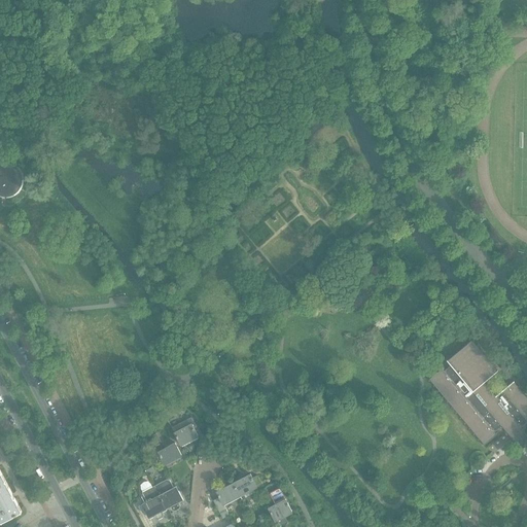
[(6,156),(6,154),(6,152),(5,149),(4,148),(3,146),(3,145),(2,144),(1,144),(0,143),(0,195),(1,196),(3,197),(5,197),(6,197),(8,197),(11,196),(12,195),(14,194),(16,192),(19,190),(20,188),(21,186),(22,183),(22,181),(22,178),(22,176),(21,175),(20,173),(19,171),(15,168),(14,168),(13,167),(10,166),(9,165),(8,164),(7,163),(7,162),(6,159),(6,156)]
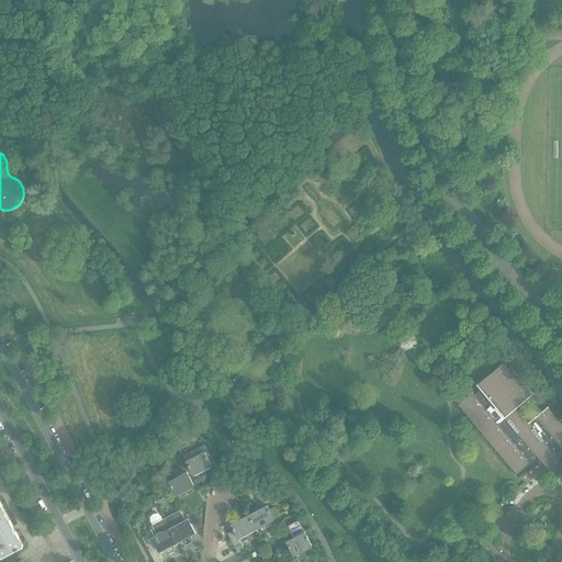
[(528,423),(516,407),(531,395),(530,394),(530,395),(503,362),(478,384),(476,383),(476,384),(480,390),(473,395),(471,393),(457,404),(516,474),(529,463),(528,461),(535,454),(546,468),(558,458),(555,456),(561,449),(561,424),(548,407),(548,406),(542,411),(528,423)]
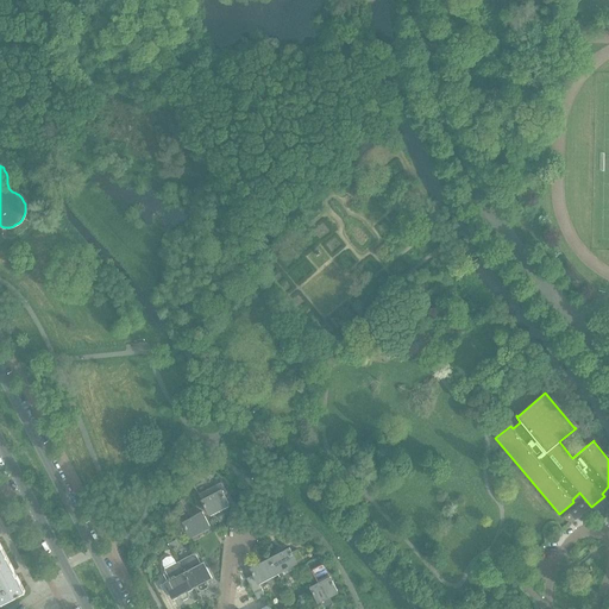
[(228,503),(225,495),(227,494),(221,483),(199,494),(201,500),(208,514),(228,503)]
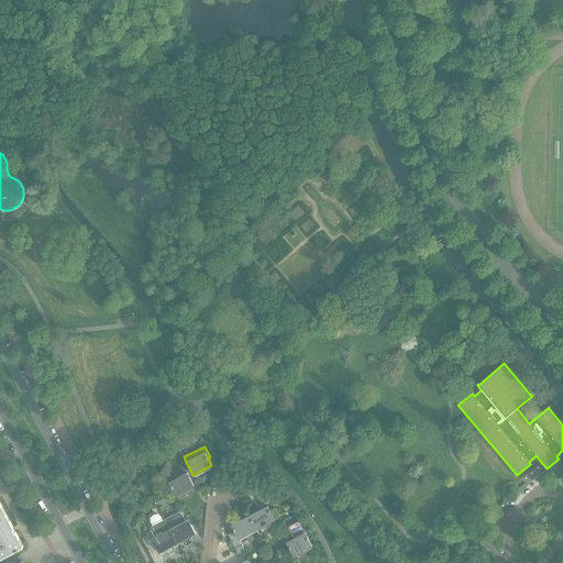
[(172,473),(167,463),(162,465),(164,470),(163,471),(165,476),(172,473)]
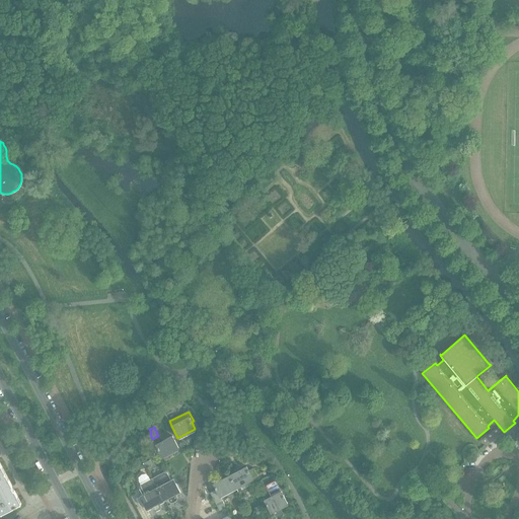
[(178,448),(176,445),(172,436),(155,445),(161,457),(178,448)]
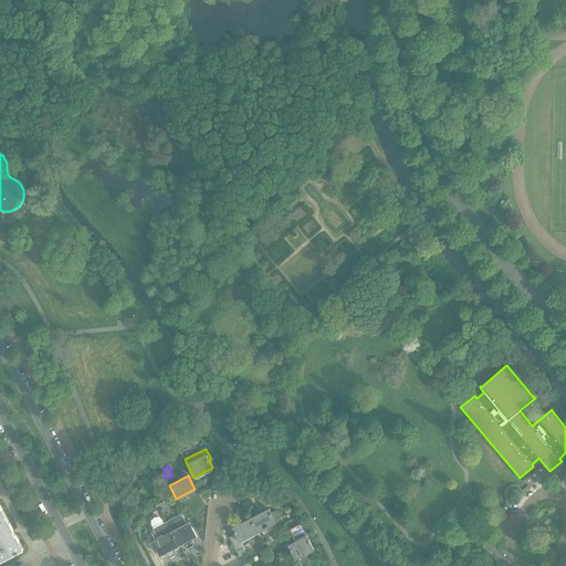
[(271,496),(272,490),(251,488),(250,495),(271,496)]
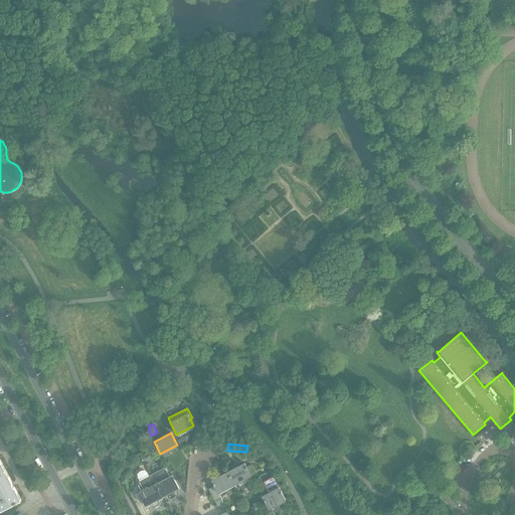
[(255,473),(253,469),(251,465),(246,467),(244,463),(236,467),(235,465),(232,467),(233,469),(228,472),(234,484),(255,473)]
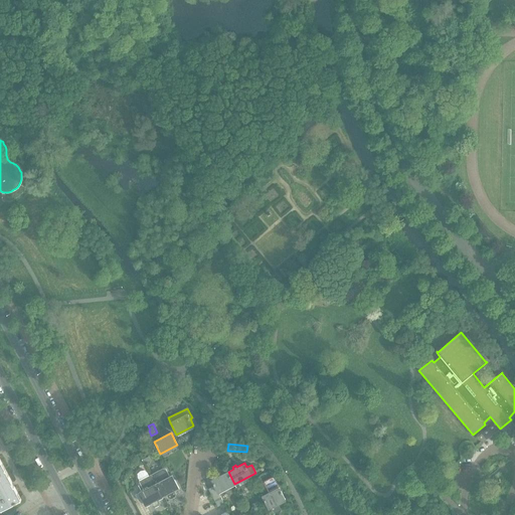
[(179,489),(172,476),(170,477),(166,470),(163,469),(151,475),(155,485),(162,498),(167,495),(168,498),(171,498),(175,497),(175,494),(174,492),(179,489)]
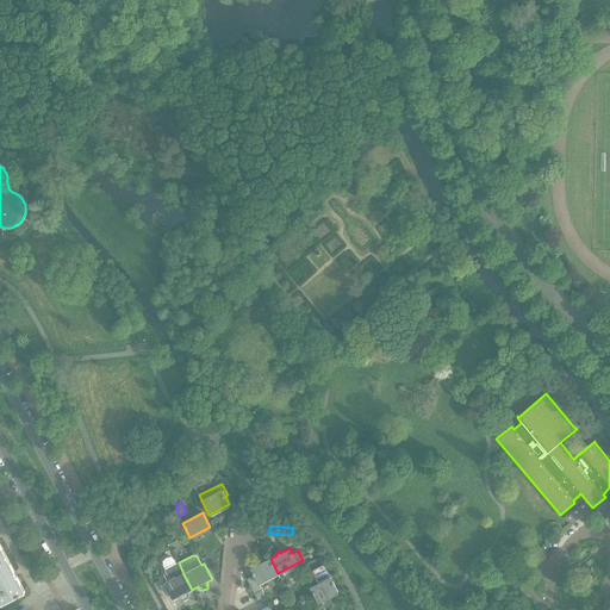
[(25,592),(6,556),(0,559),(0,599),(2,604),(2,603),(24,591),(24,592),(25,592)]
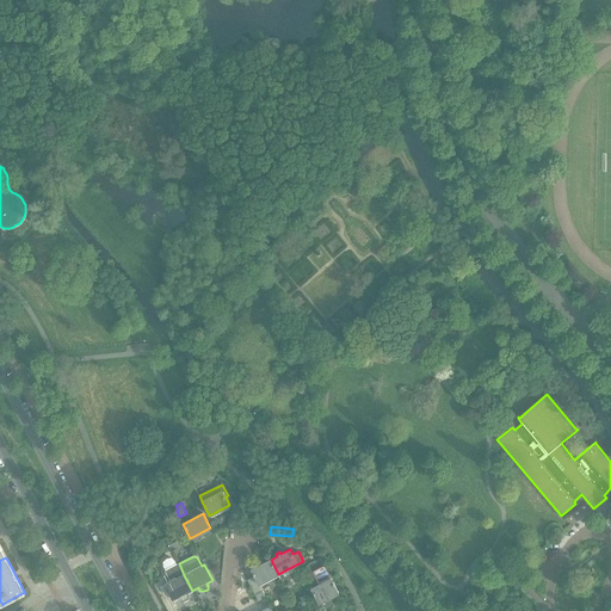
[(192,591),(184,575),(179,563),(177,565),(174,561),(171,557),(166,559),(162,562),(164,567),(165,571),(165,575),(168,584),(165,585),(172,599),(173,598),(174,600),(179,598),(180,600),(184,602),(187,599),(189,597),(187,593),(192,591)]
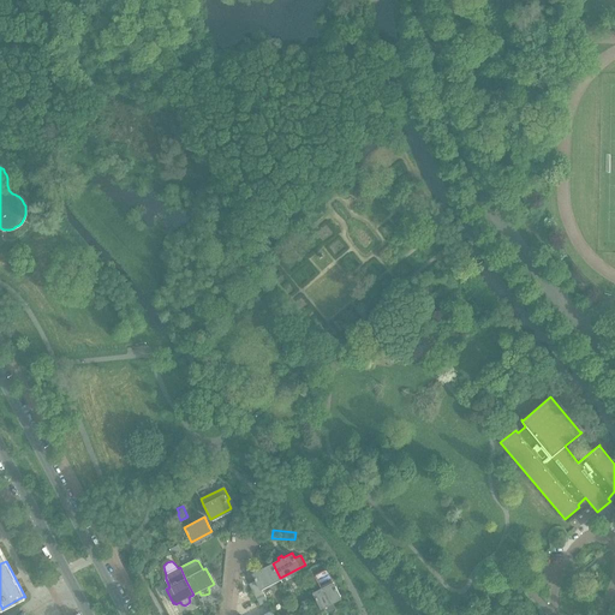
[(261,587),(280,578),(273,563),(267,566),(266,567),(264,565),(260,566),(261,569),(252,573),(256,581),(250,585),(260,604),(267,601),(261,587)]
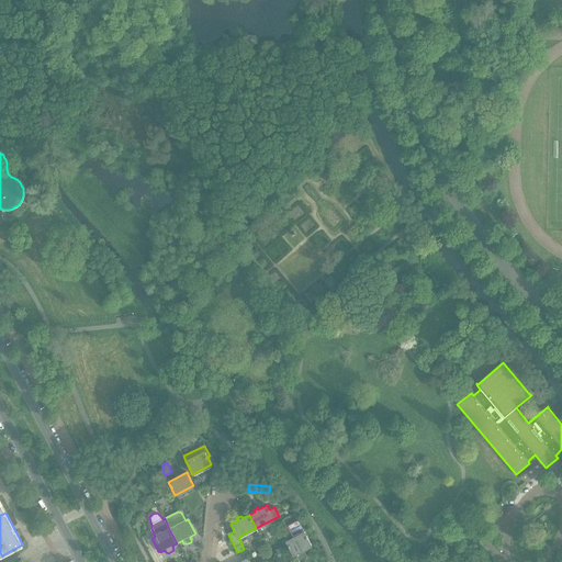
[(283,520),(276,524),(279,529),(282,534),(289,530),(287,526),(283,520)]
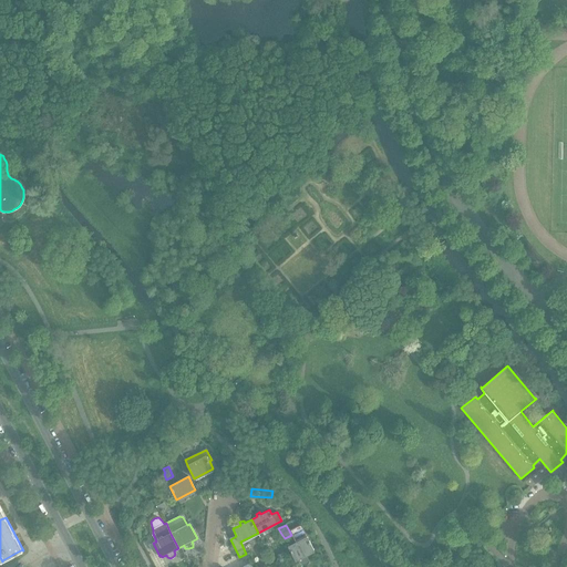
[(301,539),(289,546),(296,559),(313,550),(307,537),(306,535),(300,525),(290,531),(296,540),(300,537),(301,539)]
